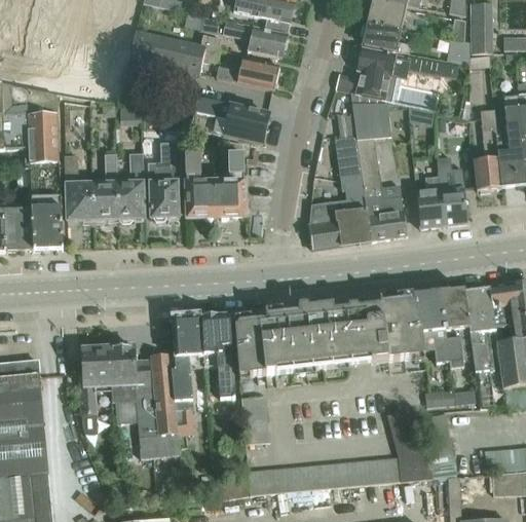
[(294,3),(279,0),(235,0),(233,11),(269,19),(266,30),(266,31),(286,35),(289,25),(294,3)]
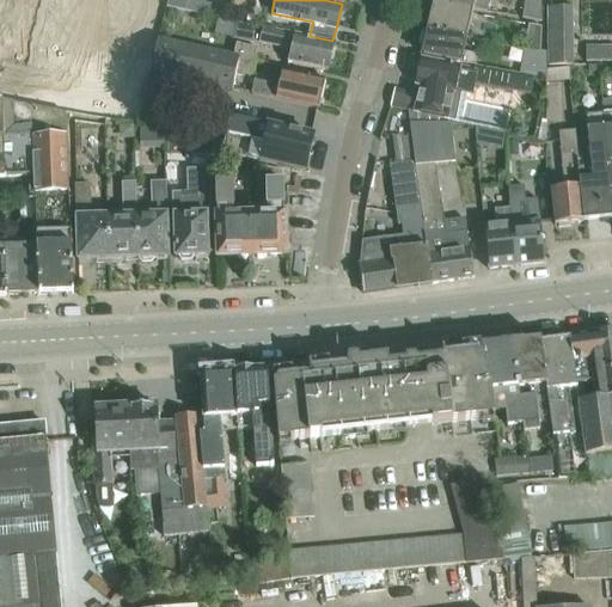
[(465,36),(472,7),(440,0),(435,0),(432,12),(429,12),(426,26),(465,36)]
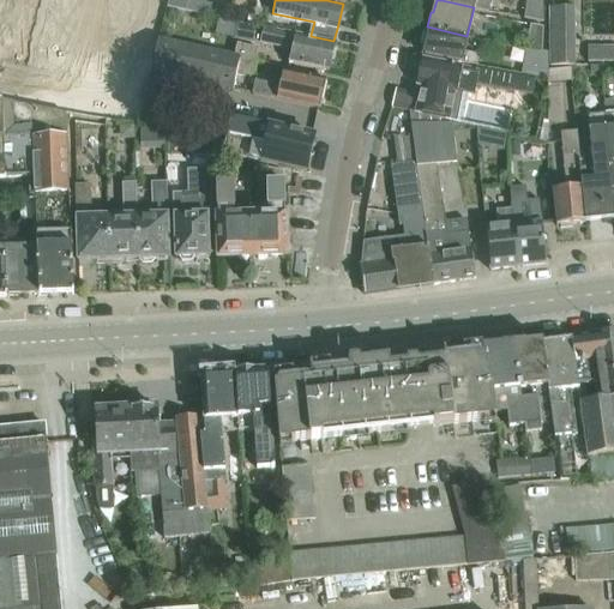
[(527,0),(524,16),(545,19),(543,0),(527,0)]
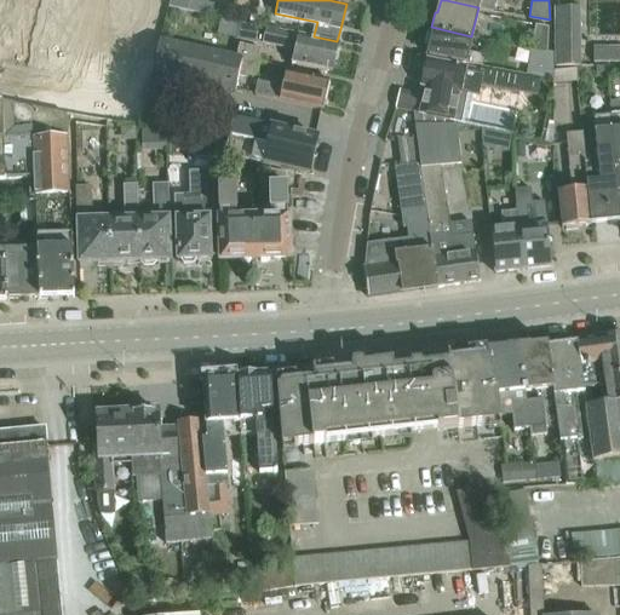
[(556,63),(580,63),(579,4),(555,4),(556,63)]
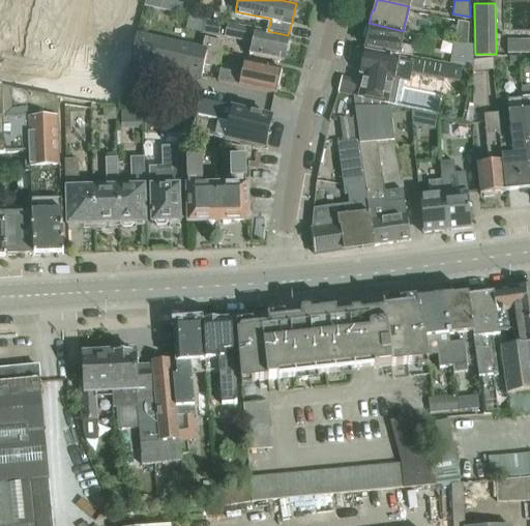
[(289,35),(288,35),(268,31),(268,30),(205,17),(202,30),(224,35),(252,41),(249,52),(283,60),(289,35)]
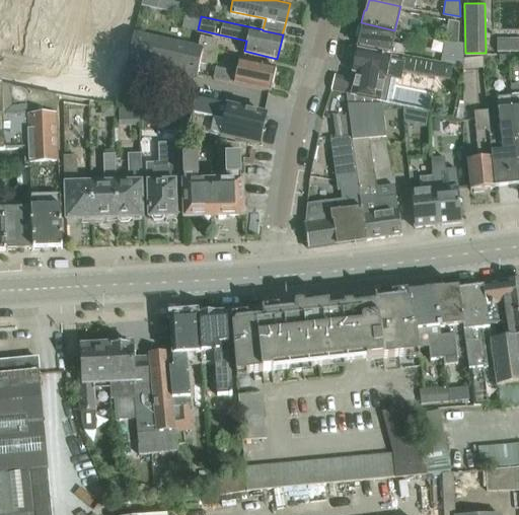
[(449,18),(444,40),(458,43),(459,41),(460,20),(449,18)]
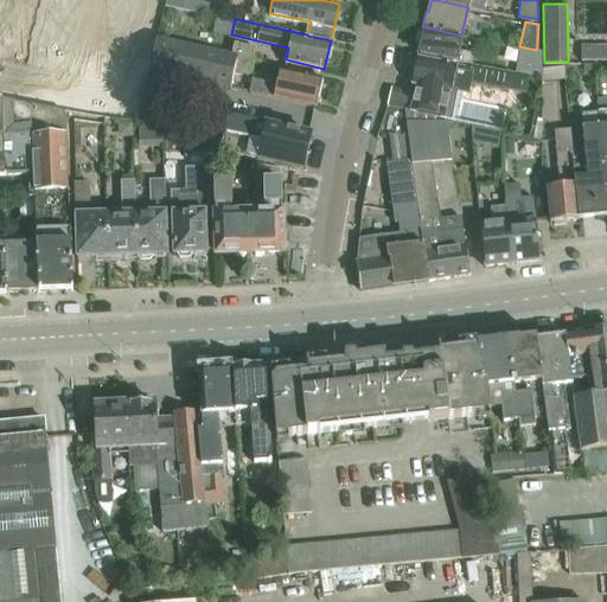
[(459,47),(461,36),(422,26),(417,43),(421,44),(420,53),(471,65),(472,65),(474,51),(459,47)]
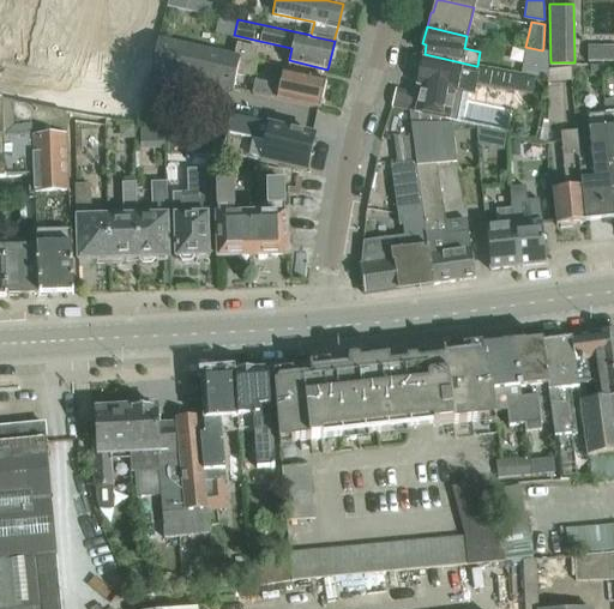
[(239,58),(234,56),(158,40),(151,68),(232,86),(235,71),(239,58)]
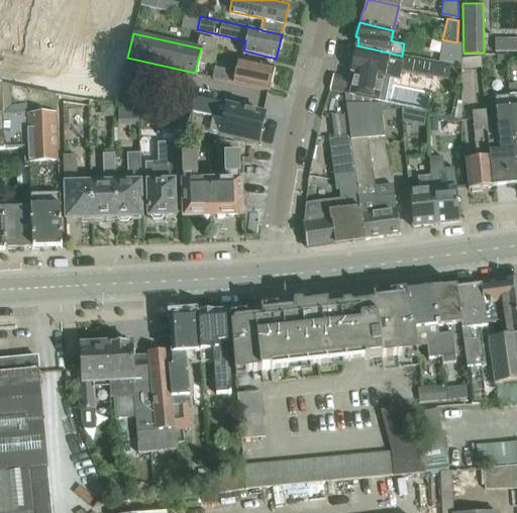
[(197,44),(197,47),(201,48),(214,50),(217,38),(199,34),(197,44)]
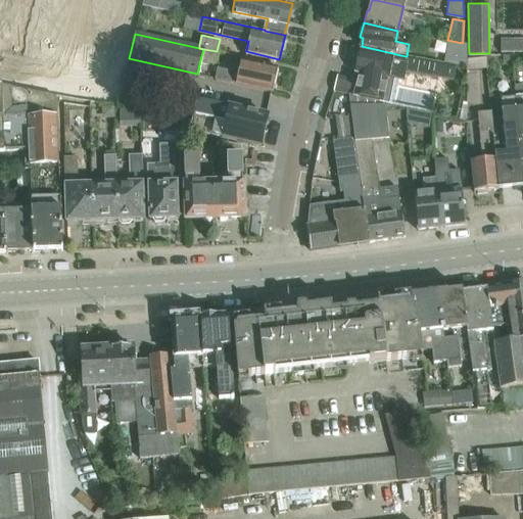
[(522,37),(501,37),(501,50),(522,49),(522,37)]
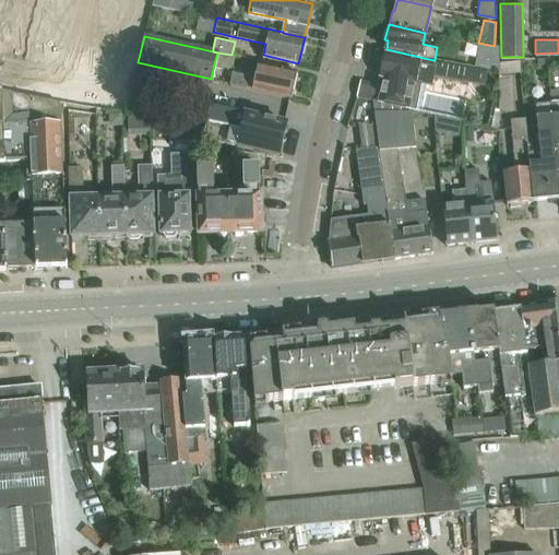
[(499,70),(499,60),(499,59),(500,45),(495,44),(494,46),(478,43),(474,65),(499,70)]
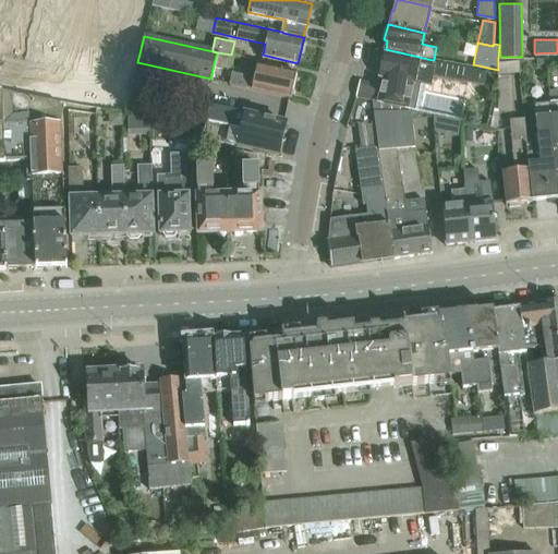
[(485,72),(434,60),(433,60),(432,64),(435,65),(434,72),(419,69),(421,60),(385,51),(384,55),(380,57),(379,62),(381,65),(379,76),(384,77),(378,101),(411,109),(419,110),(424,85),(426,85),(432,82),(433,76),(483,86),(485,72)]
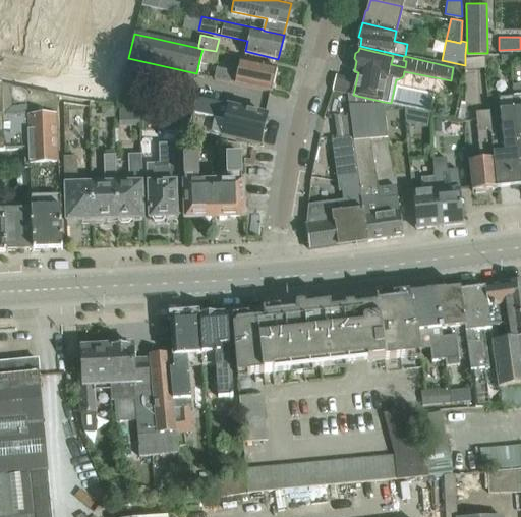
[(214,59),(216,51),(203,49),(199,60),(213,63),(214,59)]
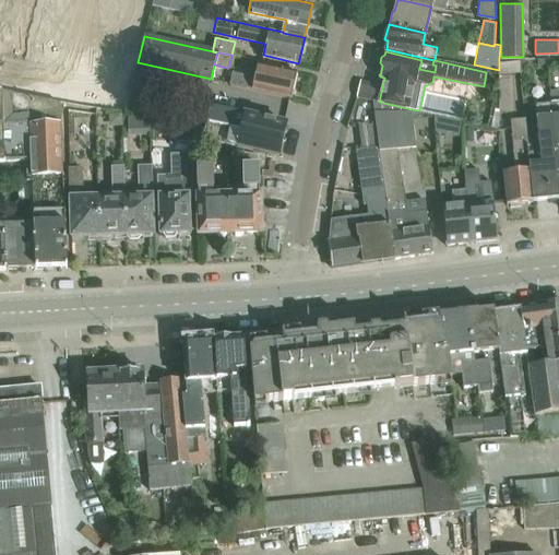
[(519,59),(499,60),(499,70),(519,68),(519,59)]
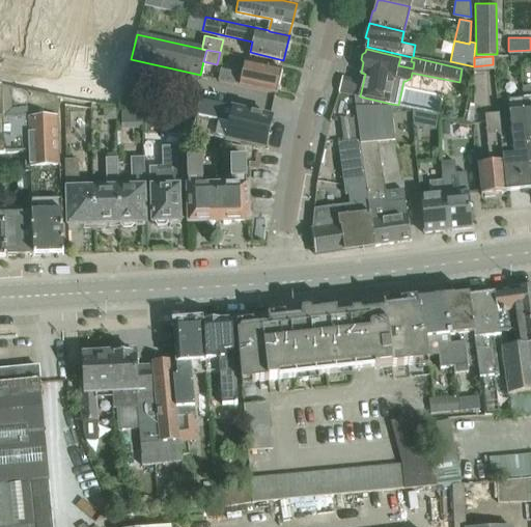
[(228,68),(226,81),(276,92),(281,67),(245,59),(242,72),(228,68)]
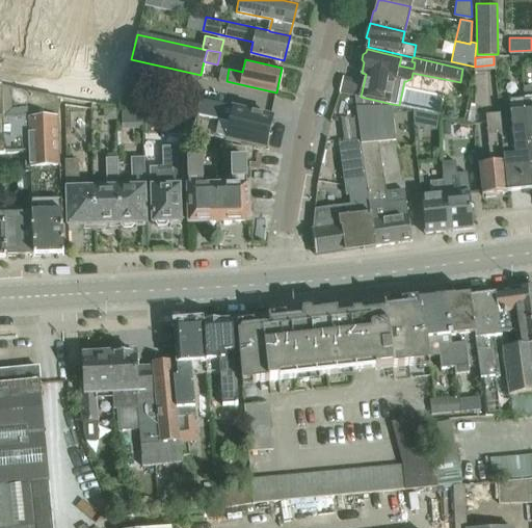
[(61,253),(57,96),(2,84),(0,83),(0,152),(25,152),(26,163),(17,163),(17,170),(30,170),(30,187),(32,213),(33,213),(34,253),(61,253)]
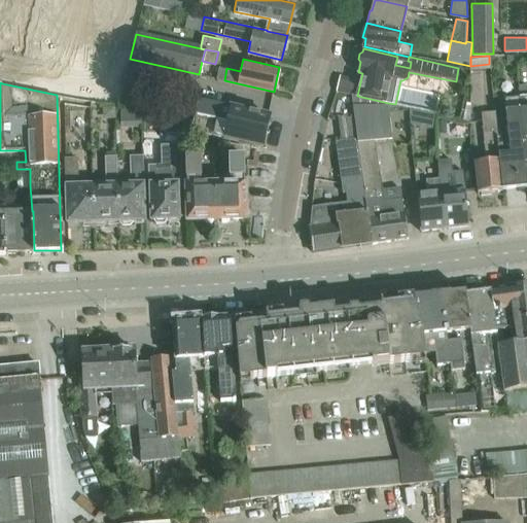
[(392,137),(388,103),(357,96),(351,94),(355,137),(364,194),(372,241),(408,236),(400,185),(383,187),(374,139),(392,137)]
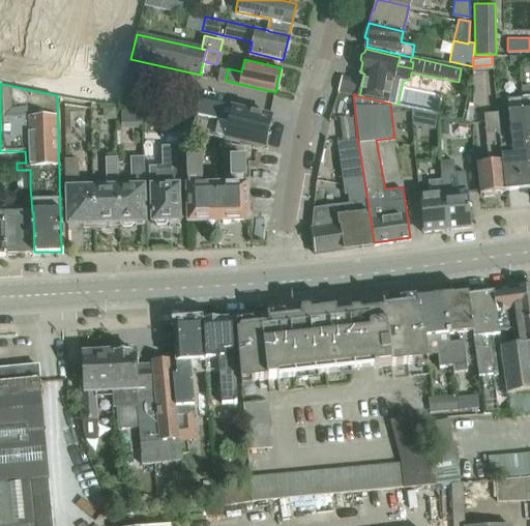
[(529,186),(529,167),(523,96),(507,97),(511,136),(501,137),(506,190),(509,190),(509,192),(520,191),(520,187),(529,186)]
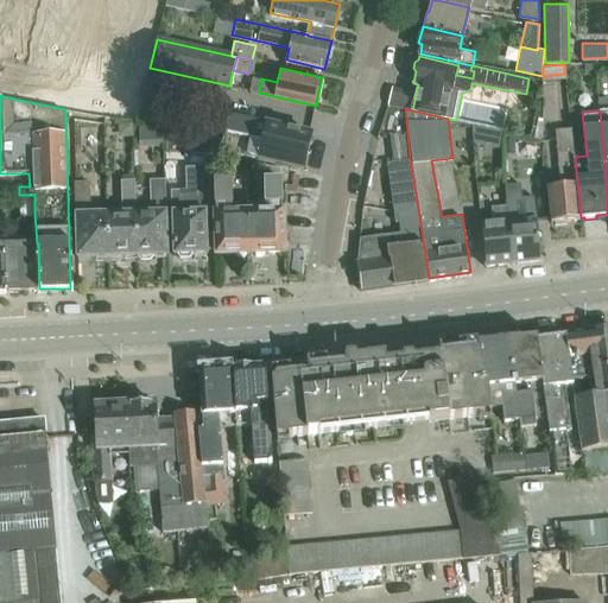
[(302,167),(310,132),(228,114),(222,144),(220,150),(302,167)]
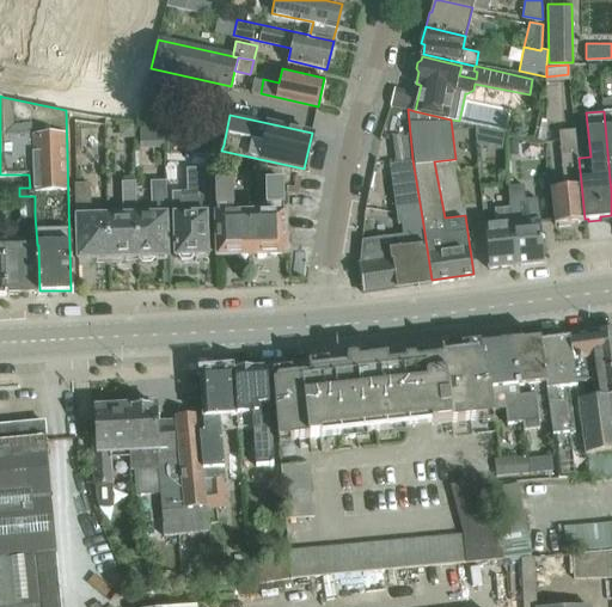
[(140,123),(140,143),(164,145),(165,124),(140,123)]
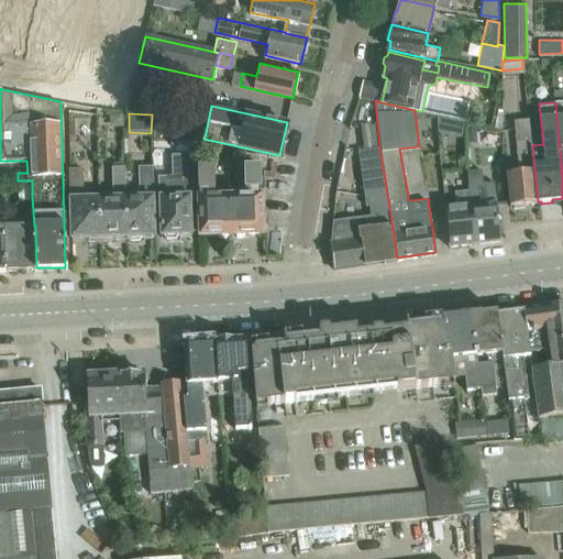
[(448,117),(438,114),(438,133),(449,132),(448,117)]
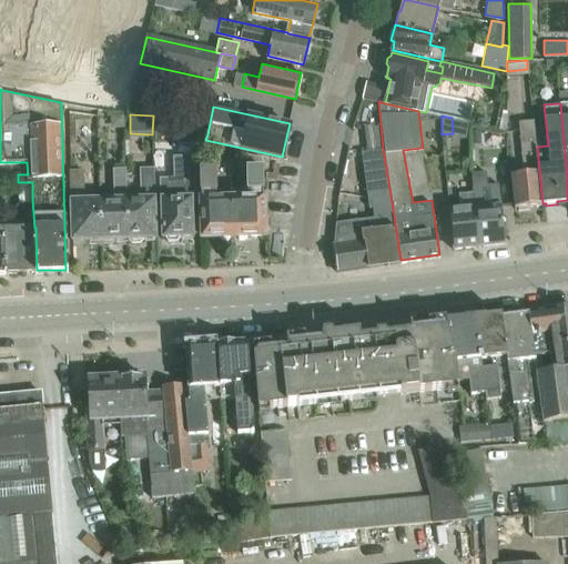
[(543,203),(537,147),(536,147),(534,119),(518,120),(524,172),(513,173),(516,202),(515,202),(515,205),(519,205),(521,207),(526,207),(528,204),(543,203)]
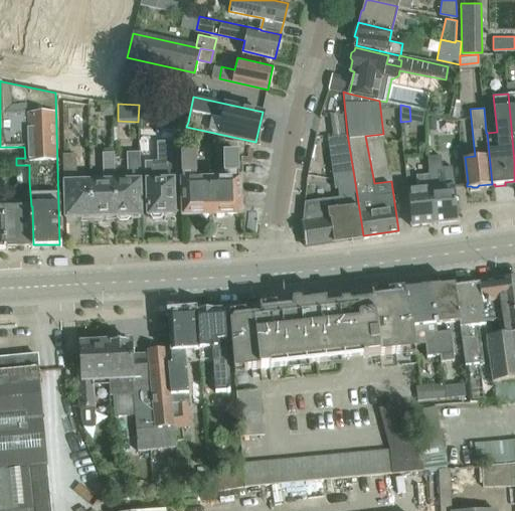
[(356,189),(347,134),(328,137),(335,187),(338,186),(339,195),(326,197),(328,208),(329,216),(330,216),(333,239),(363,235),(356,189)]
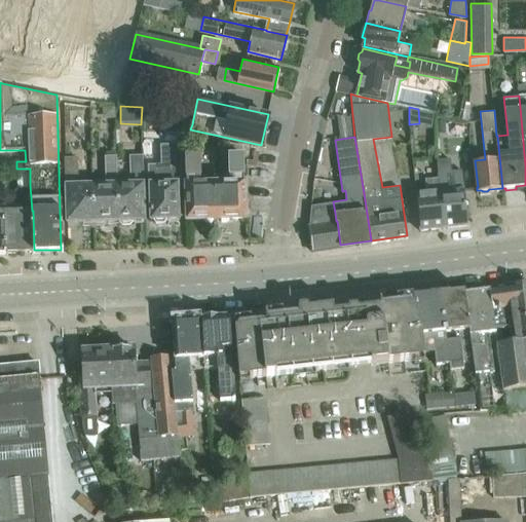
[(148,163),(148,173),(150,219),(152,219),(155,222),(162,222),(165,219),(179,218),(178,182),(182,182),(180,143),(160,143),(161,162),(148,163)]
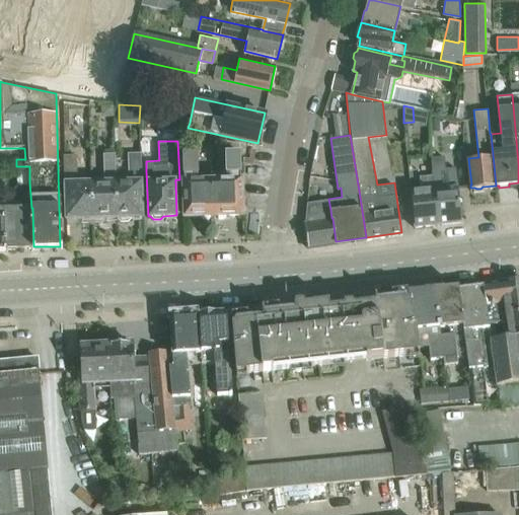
[(226,174),(211,174),(212,215),(216,214),(217,217),(223,217),(225,214),(240,214),(239,142),(225,143),(226,174)]
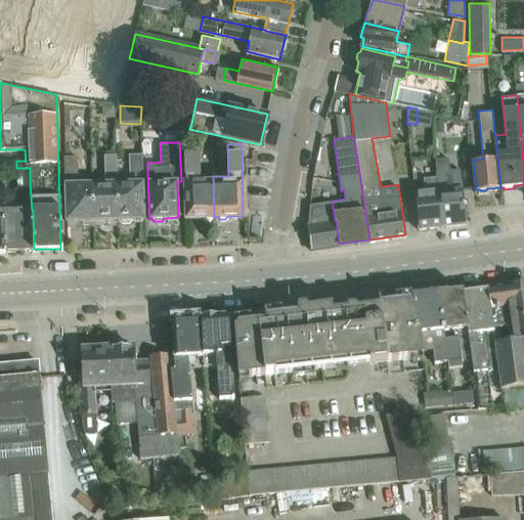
[(116,182),(118,182),(117,154),(104,154),(105,182),(90,183),(91,222),(101,222),(104,219),(118,219),(116,182)]
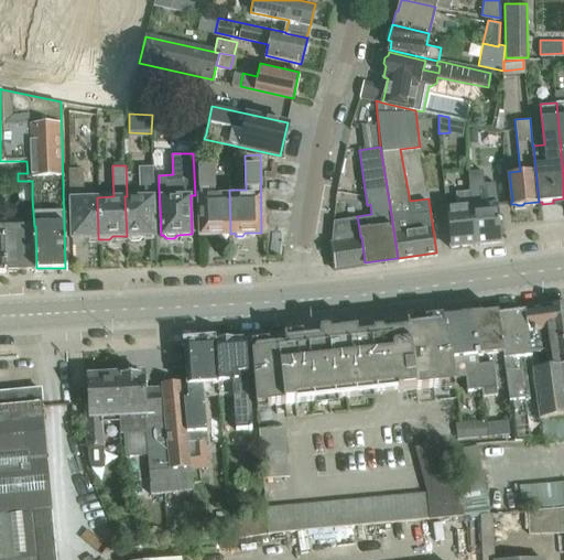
[(152,165),(139,165),(140,187),(152,187),(153,187),(152,165)]
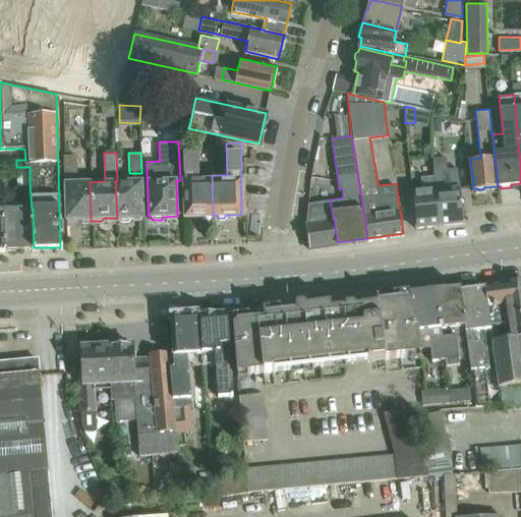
[(77,154),(64,154),(64,175),(77,175),(77,154)]
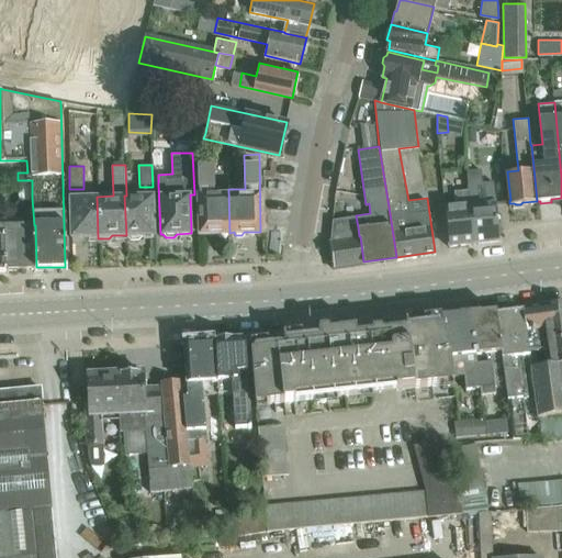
[(214,166),(197,166),(197,173),(200,233),(216,233),(218,235),(225,235),(226,233),(229,233),(228,189),(215,189),(214,171),(214,166)]
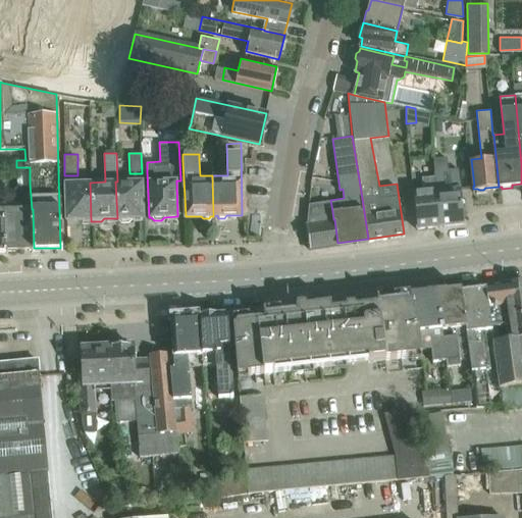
[(30,167),(16,167),(17,185),(30,184),(30,167)]
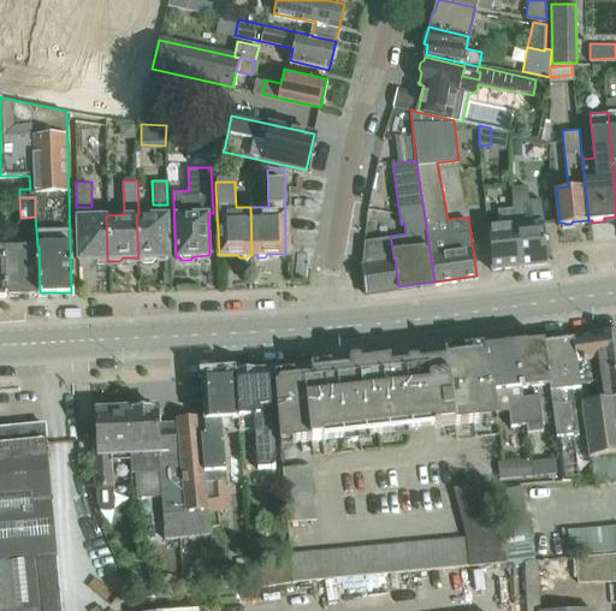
[(513,207),(511,207),(517,265),(548,262),(543,218),(532,219),(532,215),(531,215),(528,199),(511,201),(513,207)]
